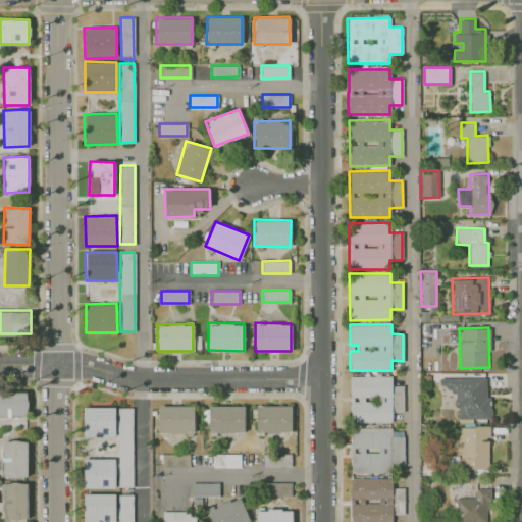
[(351,378),(353,423),(392,422),(390,377),(351,378)]
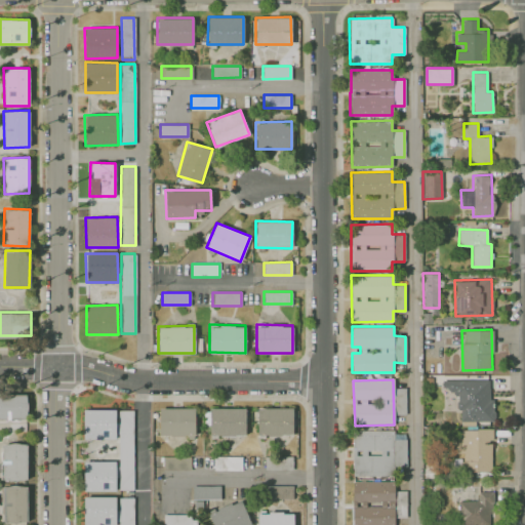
[(494,420),(494,398),(489,398),(489,379),(442,379),(442,391),(458,391),(458,420),(494,420)]
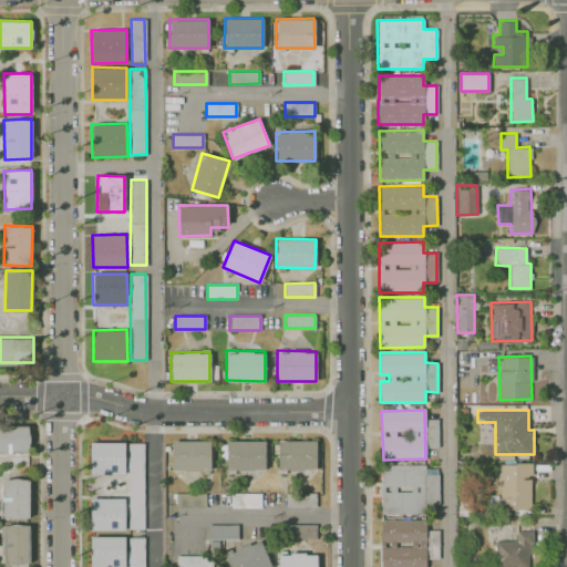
[(28,425),(0,425),(0,452),(29,452),(28,425)]
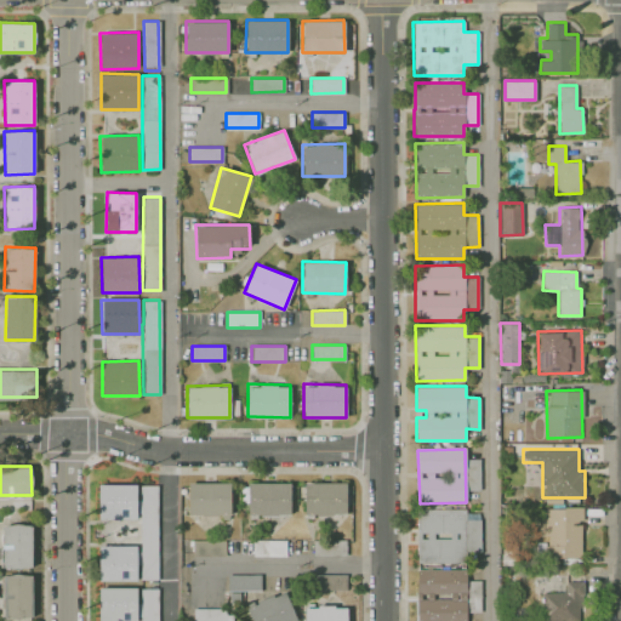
[(96,518),(134,518),(134,482),(96,483),(96,518)]
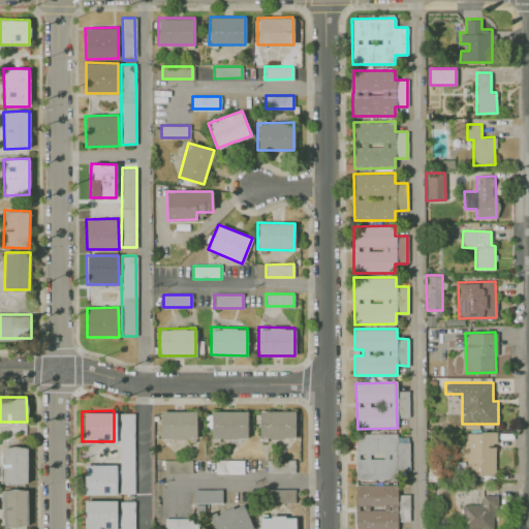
[(196,411),(160,410),(160,438),(195,439),(196,411)]
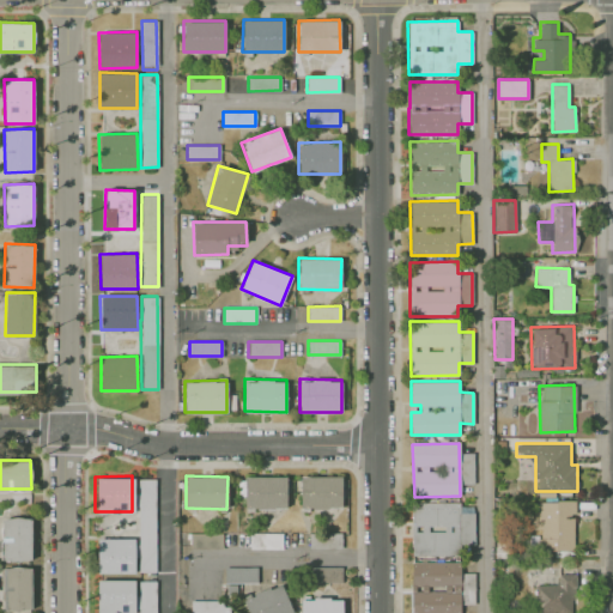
[(244,477),(246,509),(286,508),(286,475),(244,477)]
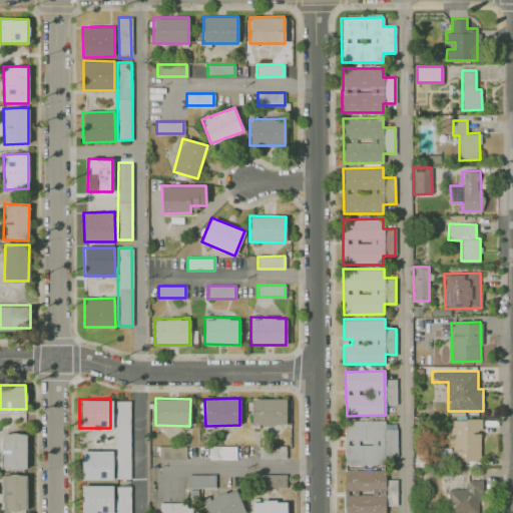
[(286,398),(251,398),(251,425),(286,424),(286,398)]
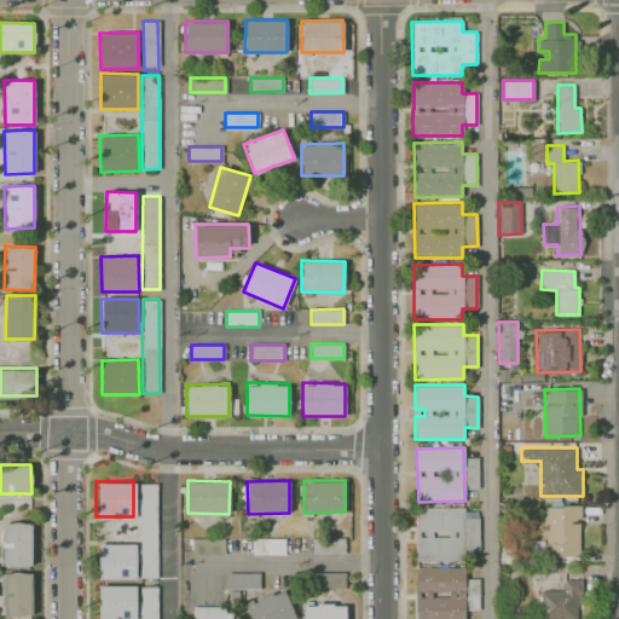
[(138,577),(156,576),(155,481),(134,482),(134,515),(138,515),(138,577)]
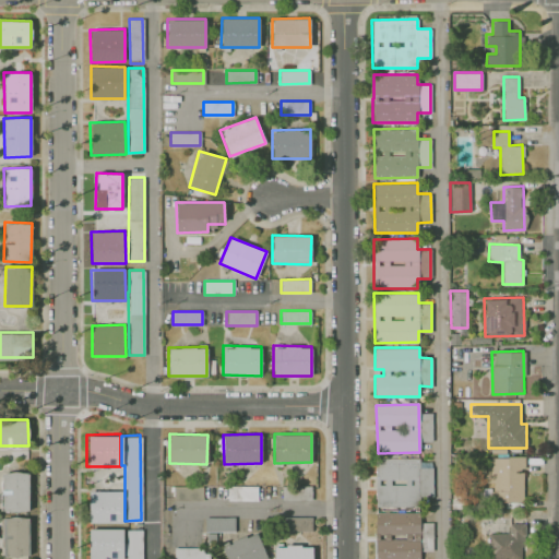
[(490,501),(523,501),(524,456),(490,456),(490,501)]
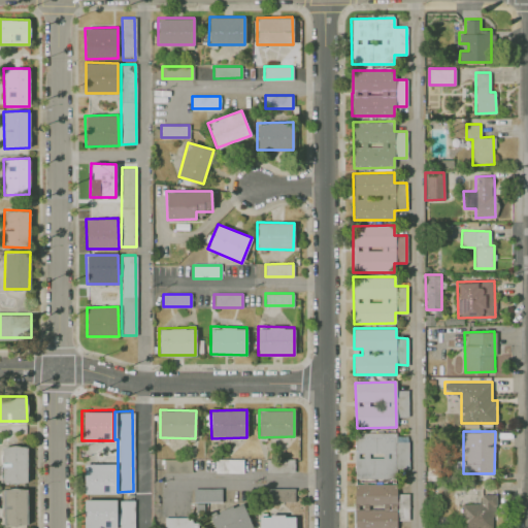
[(396,477),(396,468),(408,468),(408,441),(395,441),(395,432),(355,432),(354,477),(396,477)]
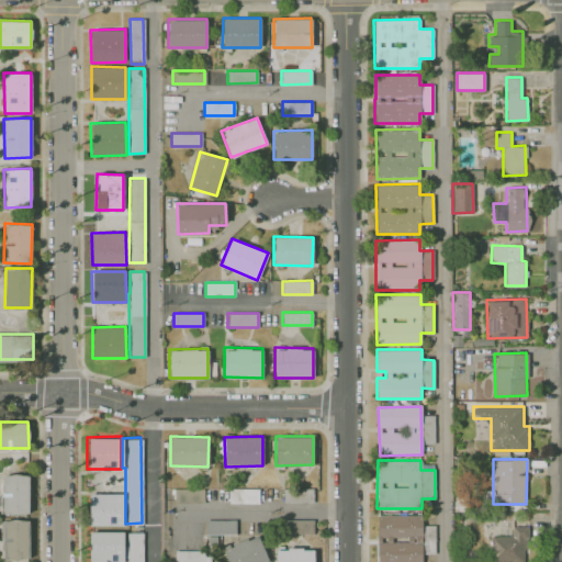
[(29,513),(29,474),(0,474),(1,514),(29,513)]
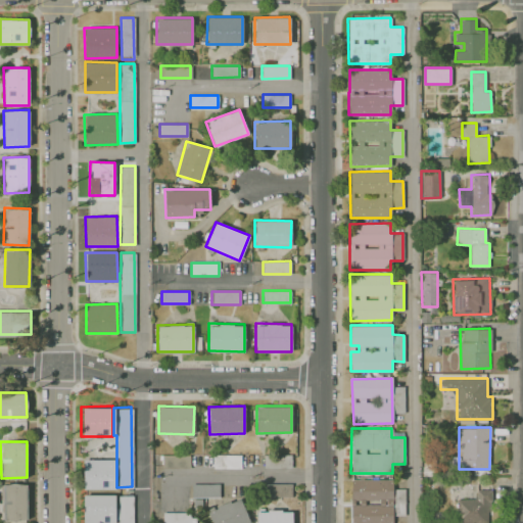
[(161,455),(162,467),(190,467),(189,454),(161,455)]
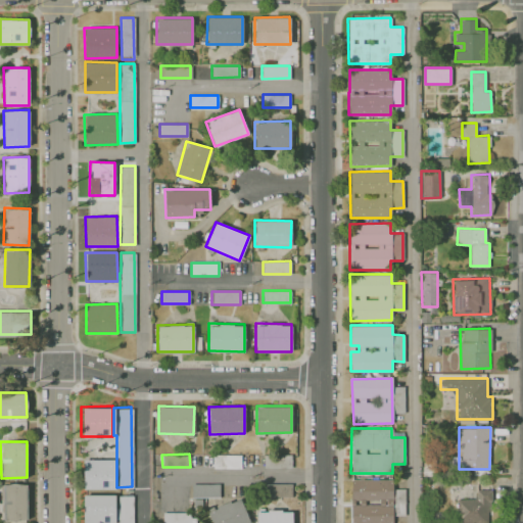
[(214,455),(214,467),(241,466),(241,454),(214,455)]
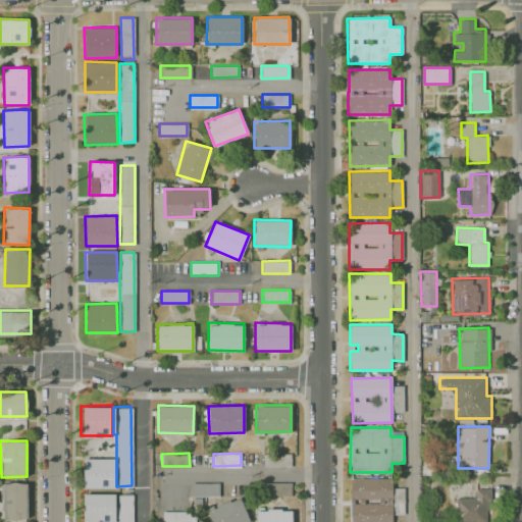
[(263,454),(263,467),(291,466),(291,454),(263,454)]
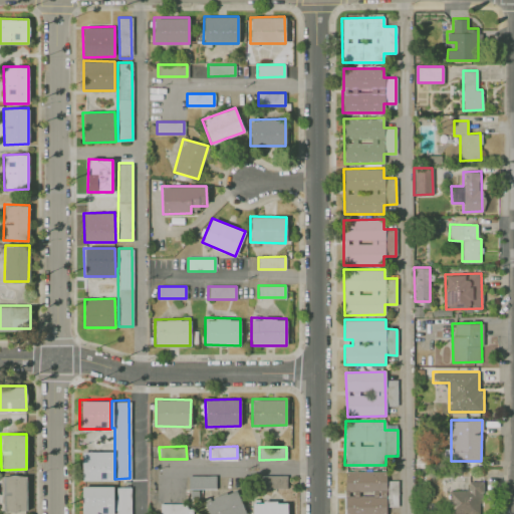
[(79,451),(79,479),(111,479),(110,450),(79,451)]
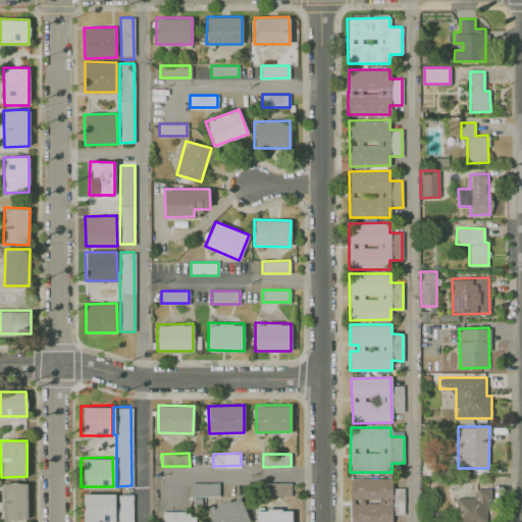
[(351,478),(350,521),(392,521),(392,514),(404,514),(404,487),(392,487),(392,478),(351,478)]
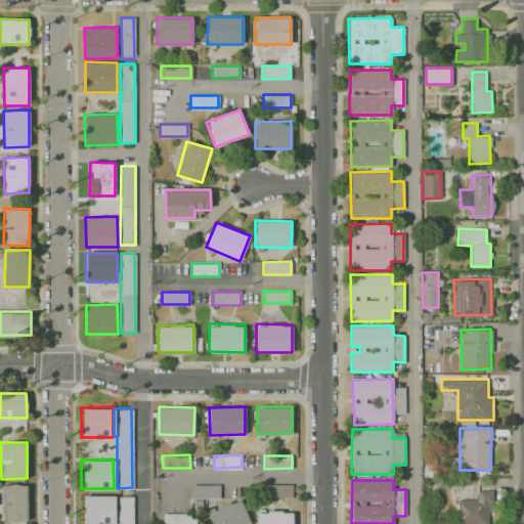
[(28,520),(26,484),(1,485),(2,521),(28,520)]
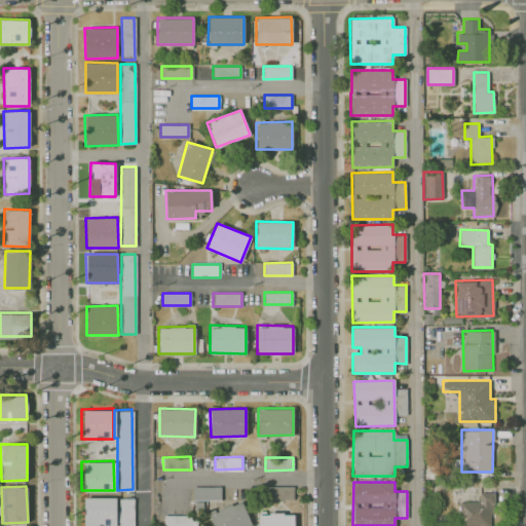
[(221,486),(193,486),(192,499),(220,499),(221,486)]
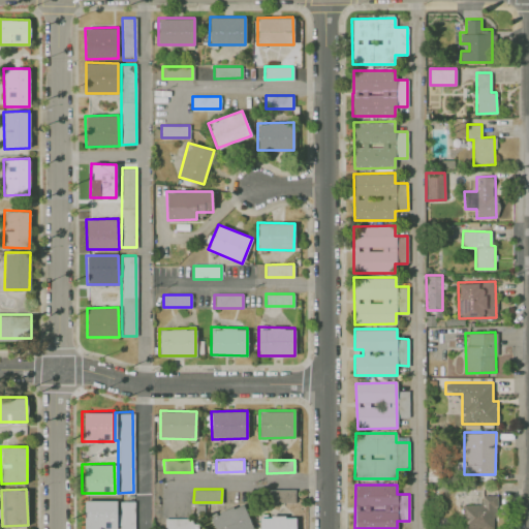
[(294,489),(268,489),(267,502),(294,503),(294,489)]
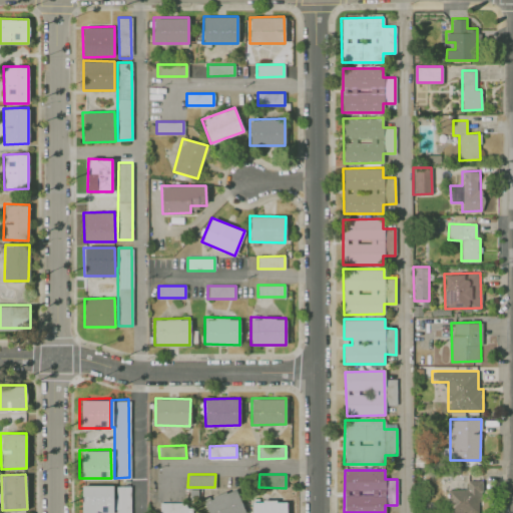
[(481,512),(480,480),(466,480),(466,489),(448,489),(448,512),(481,512)]
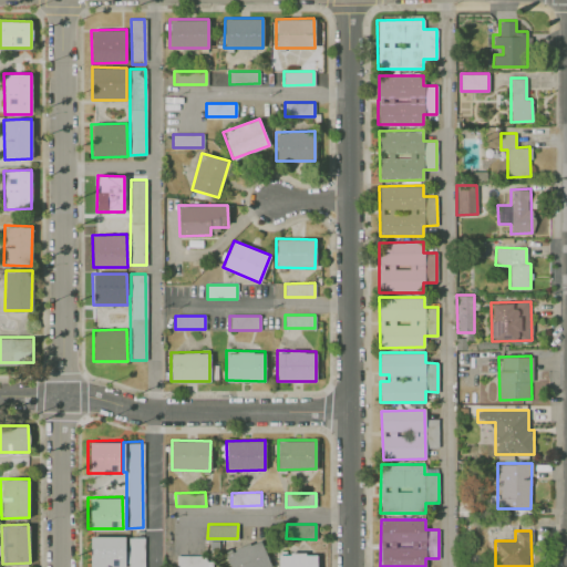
[(90,566),(124,566),(123,534),(90,535),(90,566)]
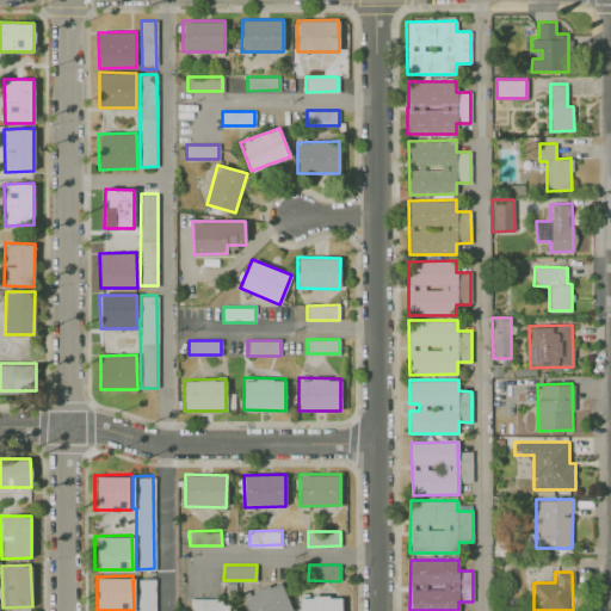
[(137,610),(155,610),(155,576),(135,576),(135,609),(137,609),(137,610)]
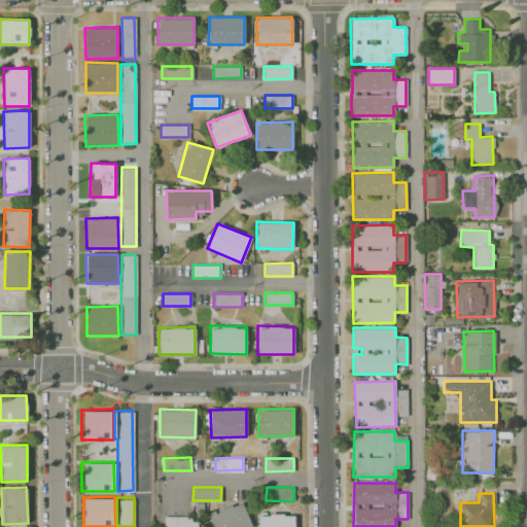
[(213,526),(250,526),(243,502),(209,514),(213,526)]
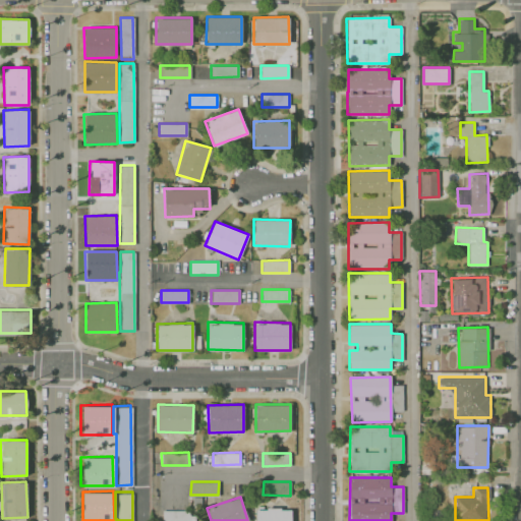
[(255,520),(290,520),(290,507),(255,508),(255,520)]
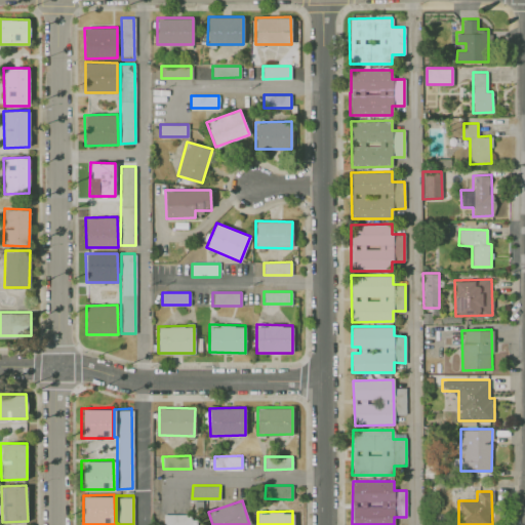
[(163,524),(197,524),(197,515),(163,514),(163,524)]
